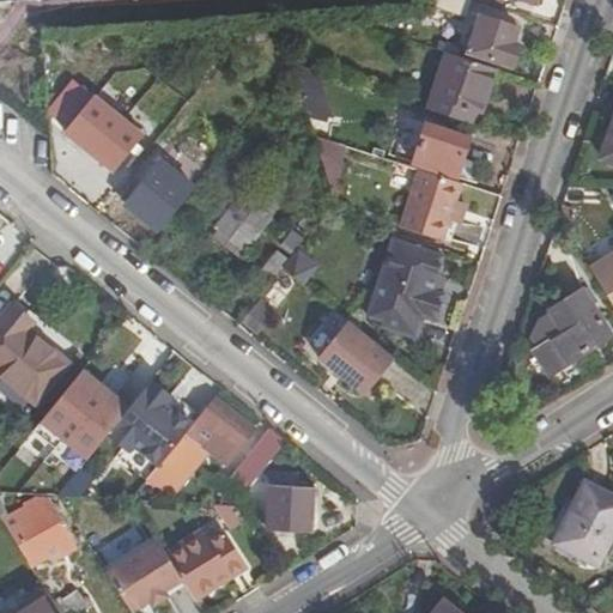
[(466,22),(473,0),(431,0),(432,10),(466,22)]
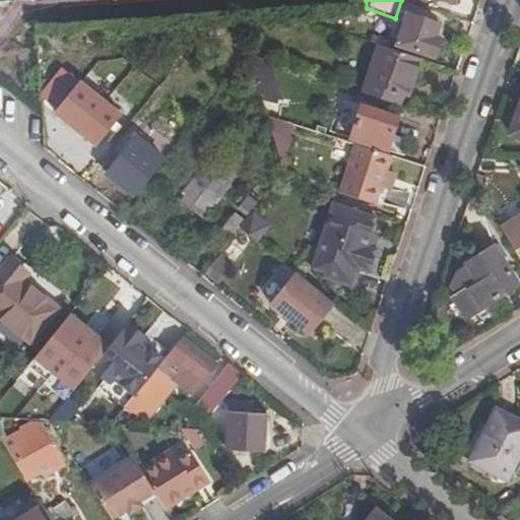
[(408,15),(398,46),(436,58),(442,39),(437,37),(440,26),(408,15)]
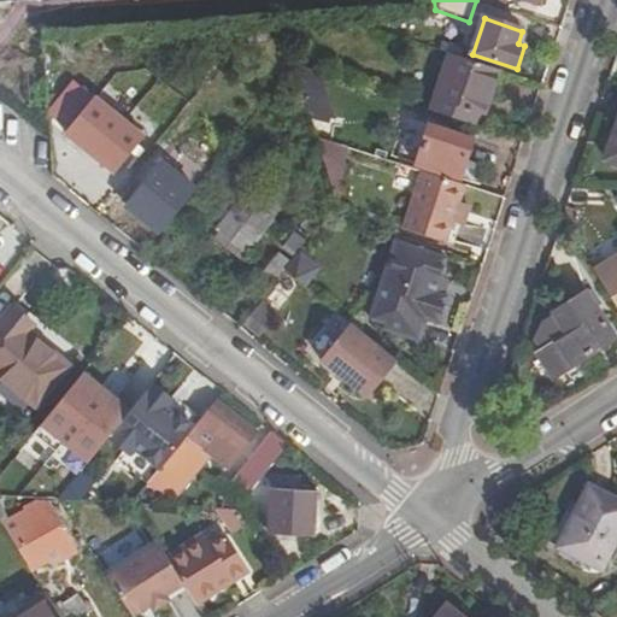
[(499,72),(451,56),(451,57),(432,111),(475,125),(479,113),(486,115),(499,72)]
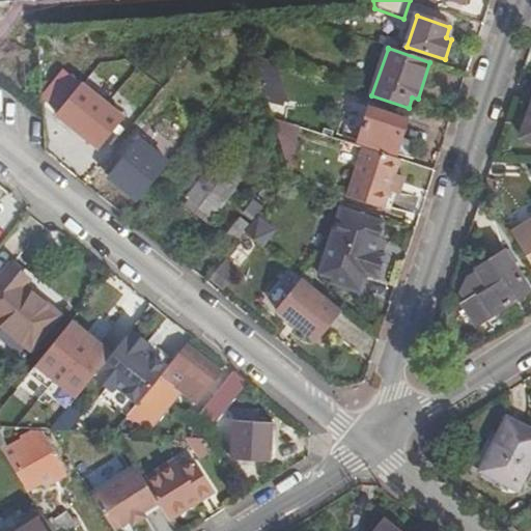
[(256,57),(266,91),(286,99),(277,64),(255,56),(256,57)]
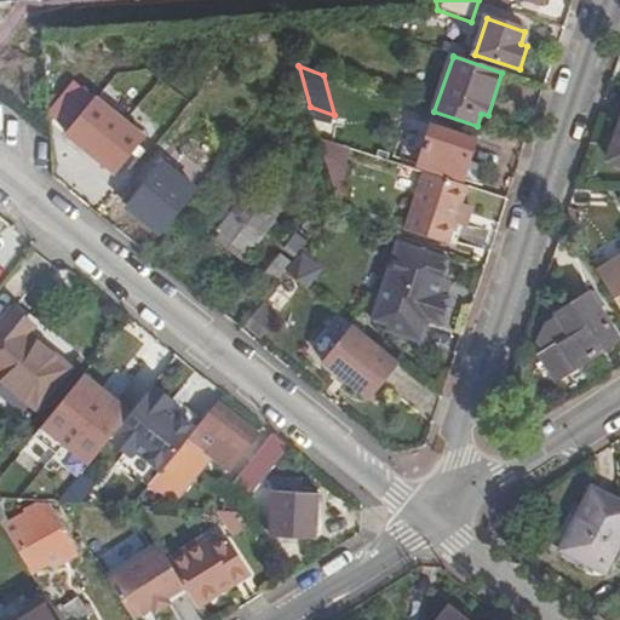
[(75,86),(50,115),(50,118),(69,135),(67,137),(114,176),(143,142),(75,86)]
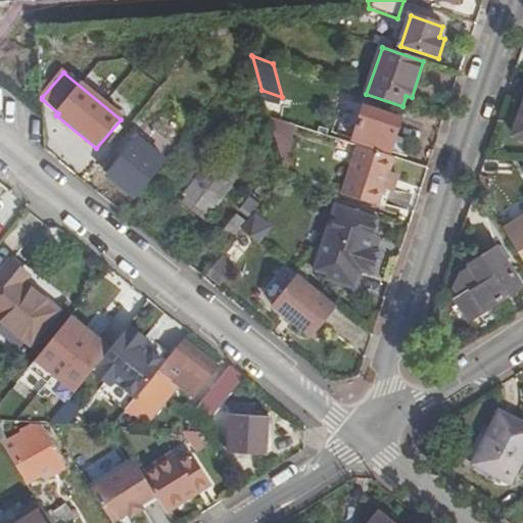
[(522,102),(511,137),(522,141),(522,102)]
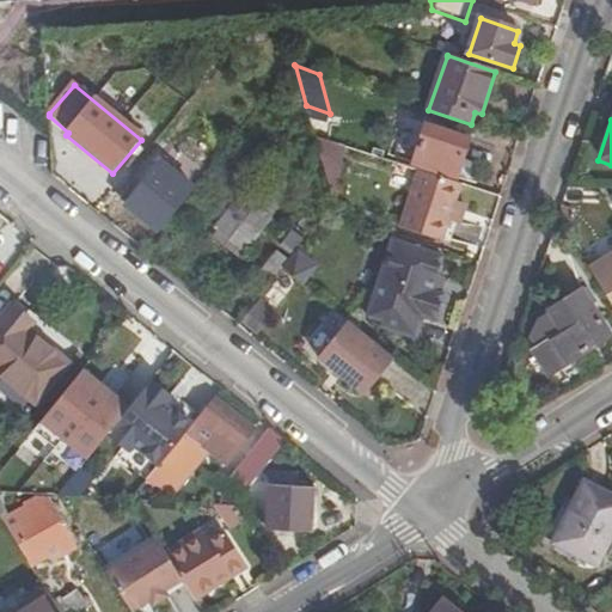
[(426,123),(412,164),(464,182),(470,163),(460,159),(467,136),(426,123)]
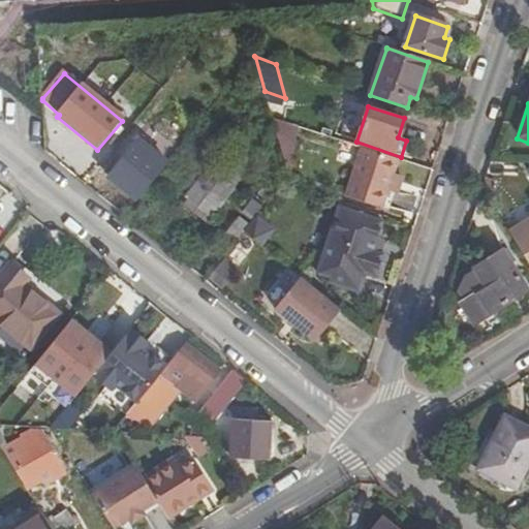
[(292,161),(296,126),(273,118),(289,175),(292,161)]
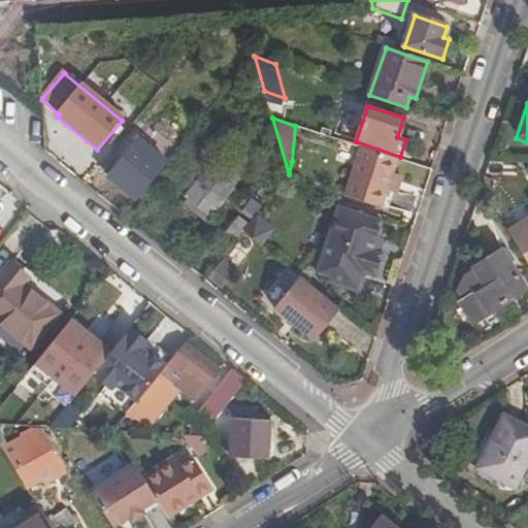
[(107,176),(136,201),(166,165),(136,140),(107,176)]
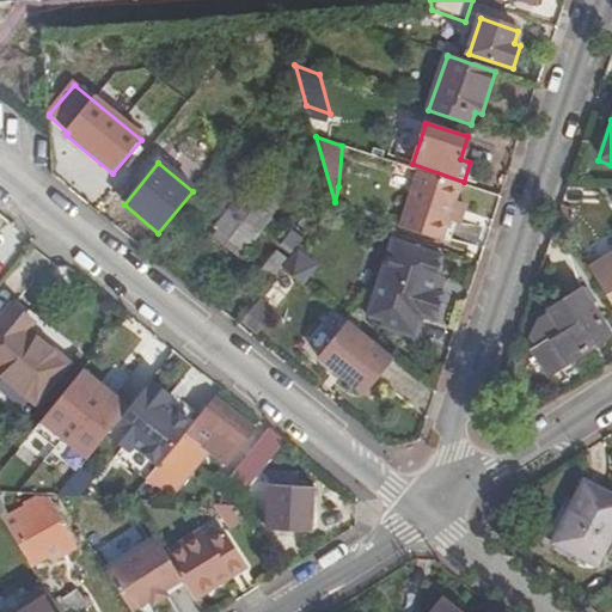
[(442,243),(460,184),(420,171),(401,228),(442,243)]
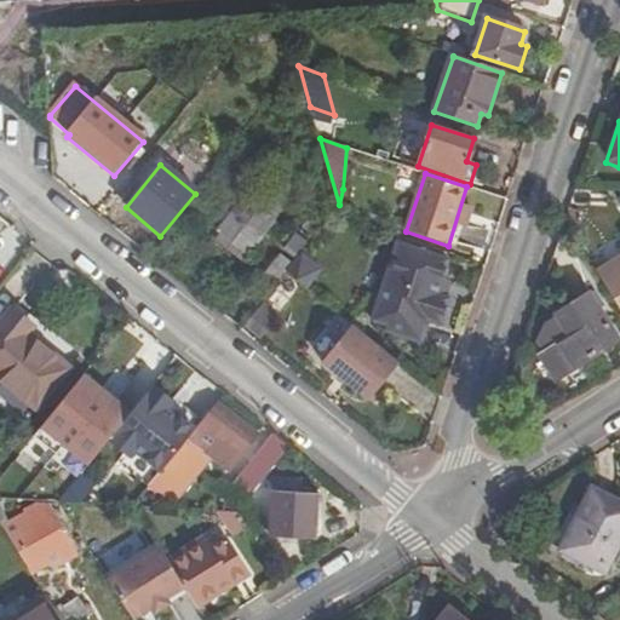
[(263,177),(219,231),(247,254),(281,212),(268,201),(277,188),(263,177)]
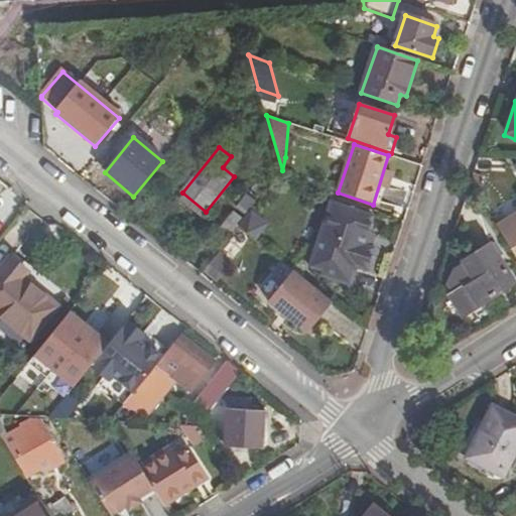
[(201,218),(206,212),(182,192),(177,199),(201,218)]
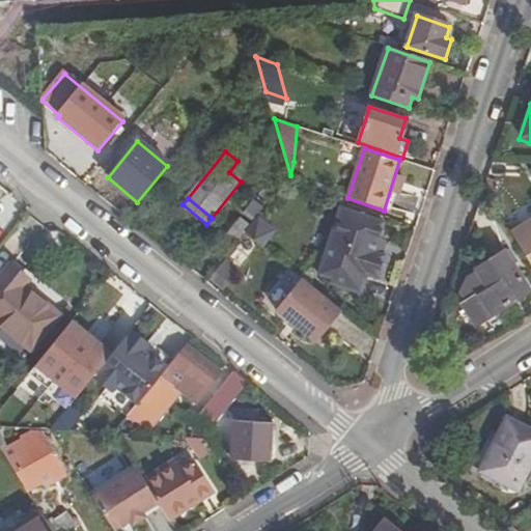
[(382,232),(387,216),(341,201),(320,269),(333,272),(332,277),(364,287),(370,268),(380,272),(387,249),(384,248),(378,246),(382,232)]
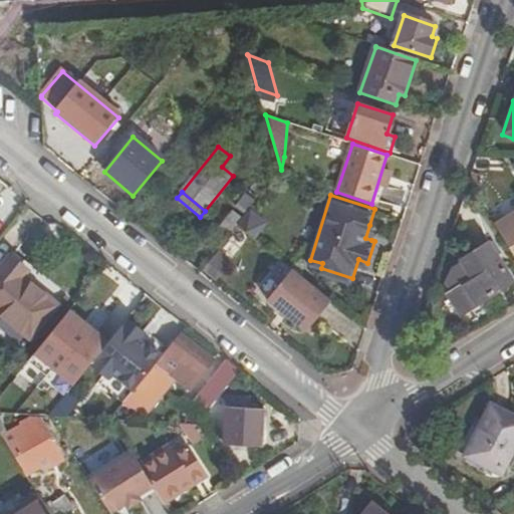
[(245,197),(220,228),(228,235),(253,203),(245,197)]
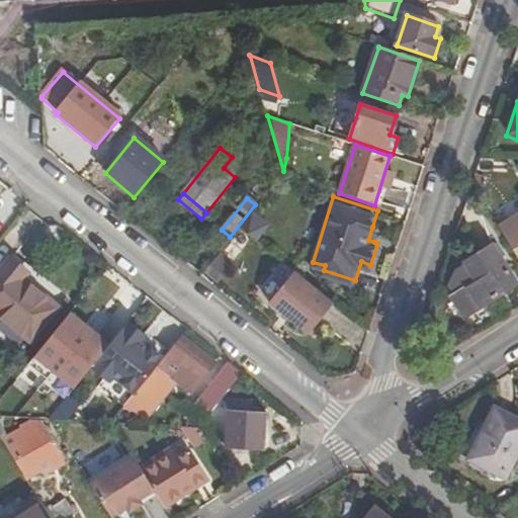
[(517,220),(500,231),(517,257),(517,220)]
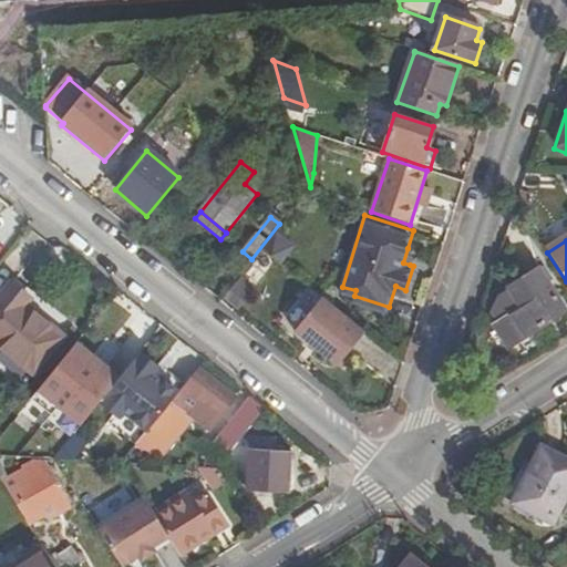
[(408,248),(403,263),(410,265),(414,250),(408,248)]
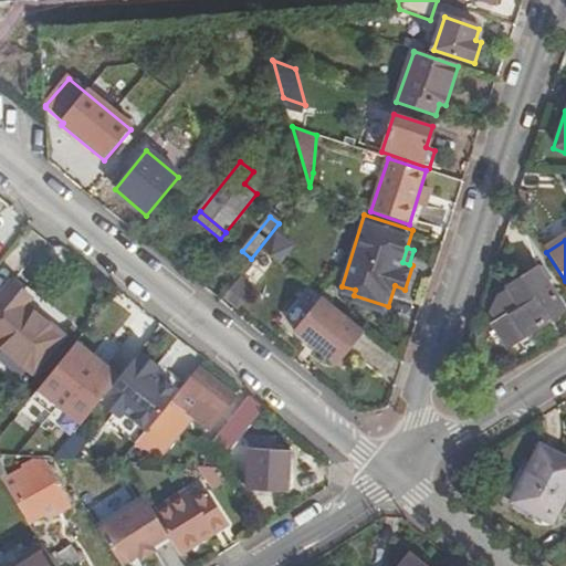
[(493,325),(506,347),(564,311),(536,270),(506,289),(509,291),(495,299),(489,312),(495,323),(493,325)]
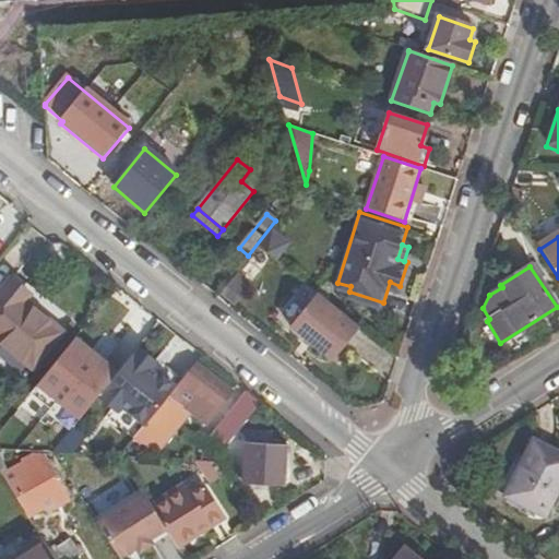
[(237,276),(223,294),(236,305),(250,287),(237,276)]
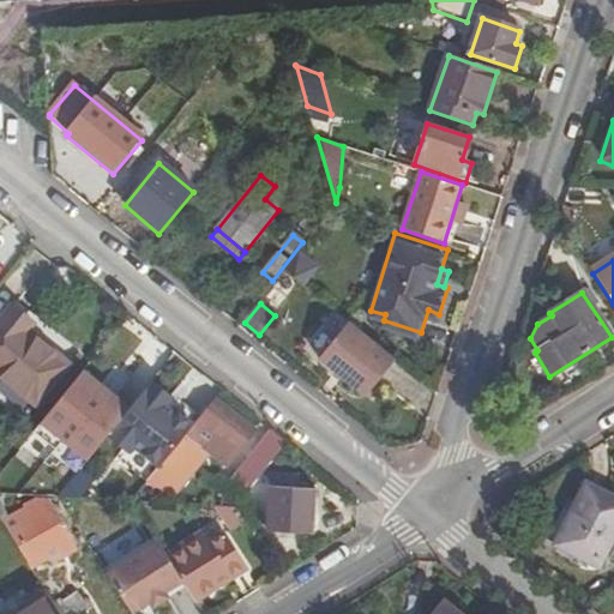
[(11,307),(0,319),(0,378),(37,407),(70,366),(28,332),(34,325),(11,307)]
